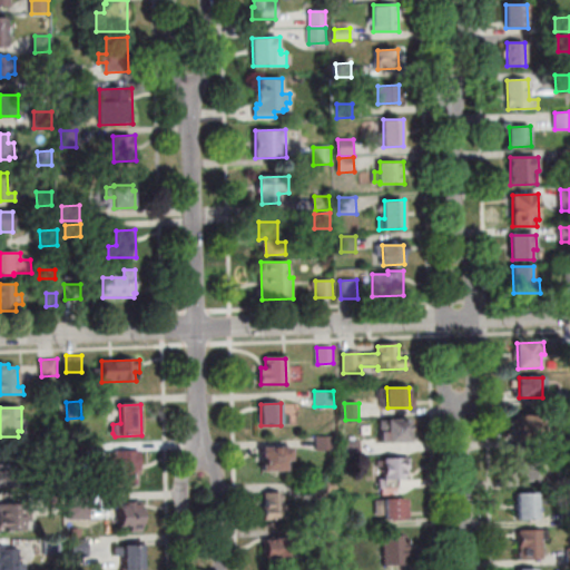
[(546,439),(521,440),(520,416),(551,415),(551,426),(546,426),(546,439)]
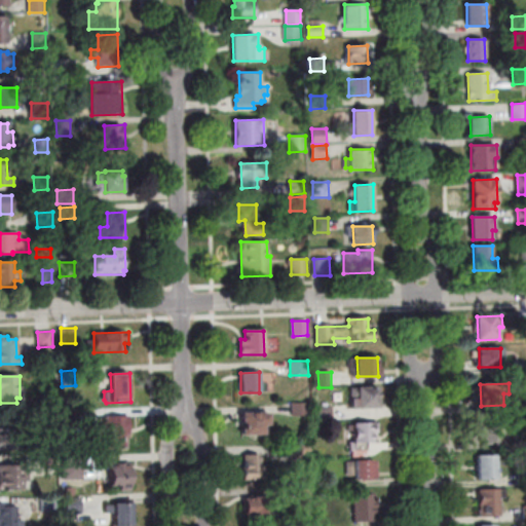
[(358,387),(379,387),(379,408),(352,409),(351,389),(358,389),(358,387)]
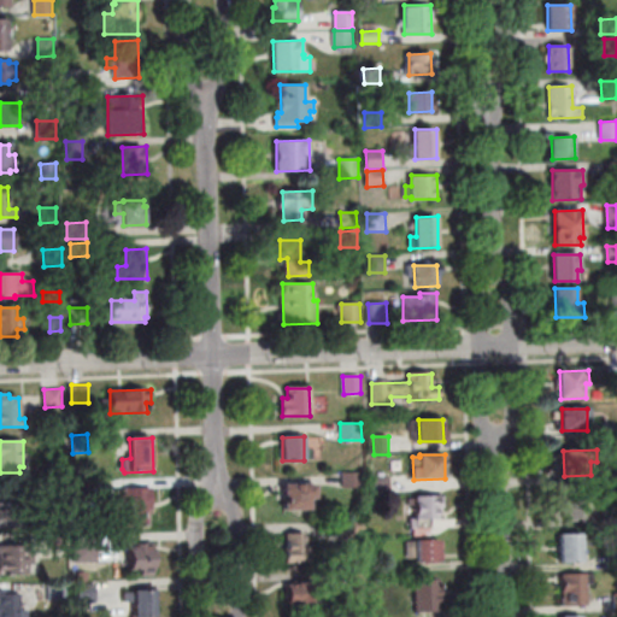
[(48,482),(47,465),(63,465),(64,481),(48,482)]
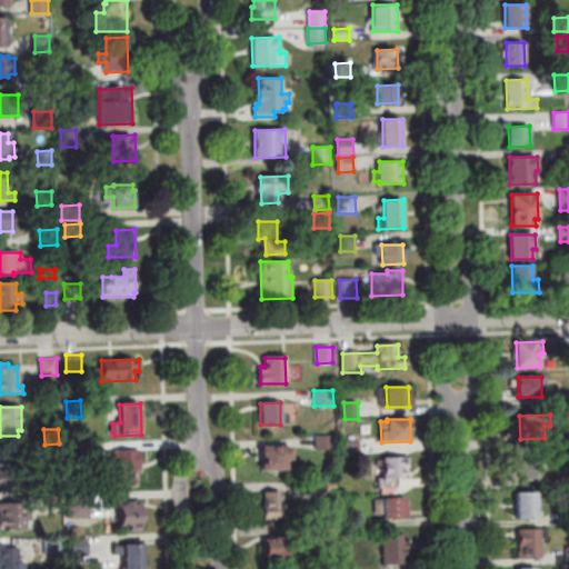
[(335,450),(317,450),(317,437),(333,437),(335,450)]
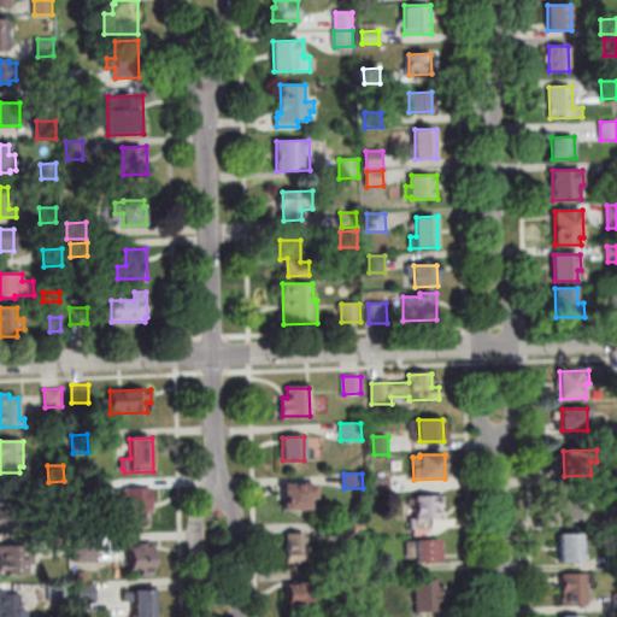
[(391,493),(374,494),(372,479),(389,477),(391,493)]
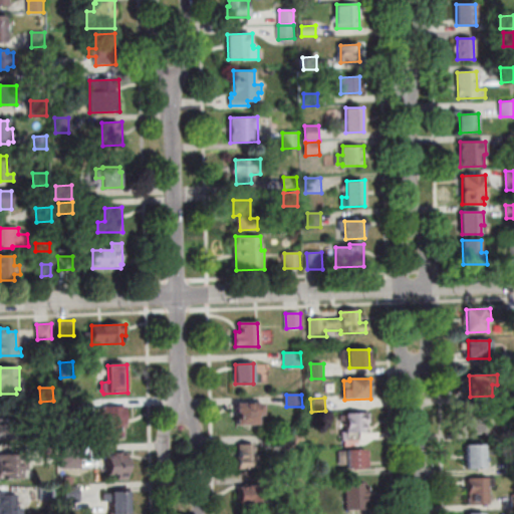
[(62,417),(62,404),(75,403),(76,417),(62,417)]
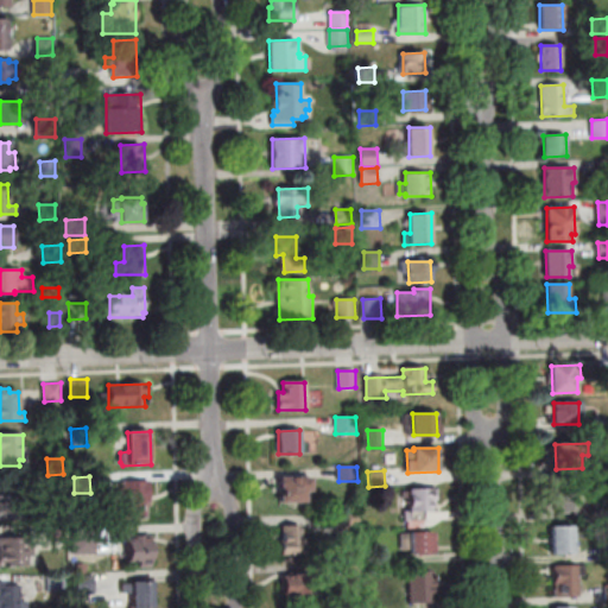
[(305,502),(280,504),(279,477),(305,476),(305,479),(310,479),(311,491),(305,492),(305,502)]
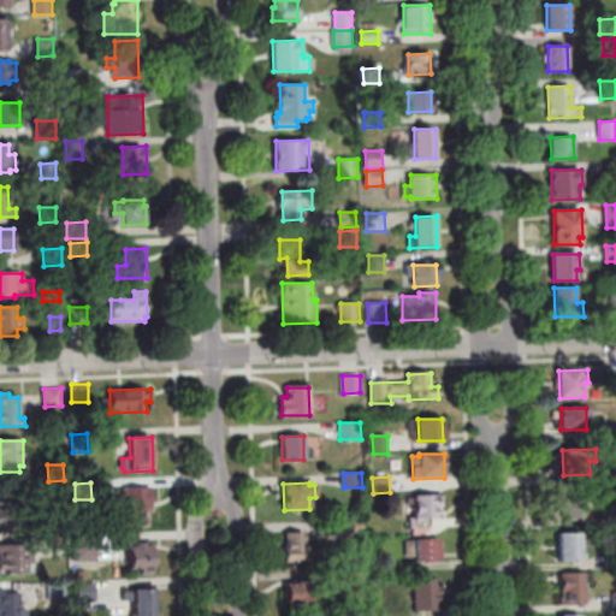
[(65,501),(47,501),(47,485),(64,484),(65,501)]
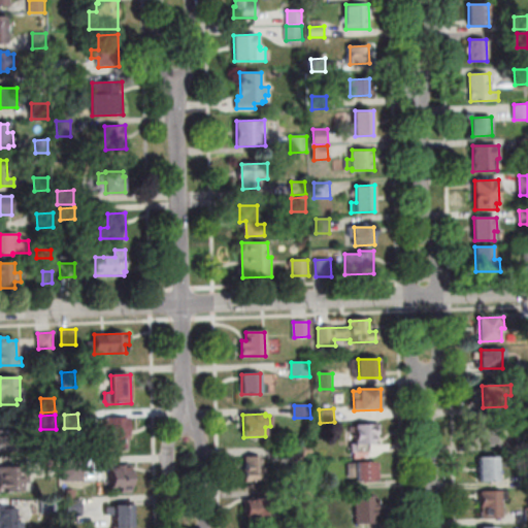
[(102,419),(131,419),(131,436),(128,436),(128,449),(109,450),(108,429),(103,430),(102,419)]
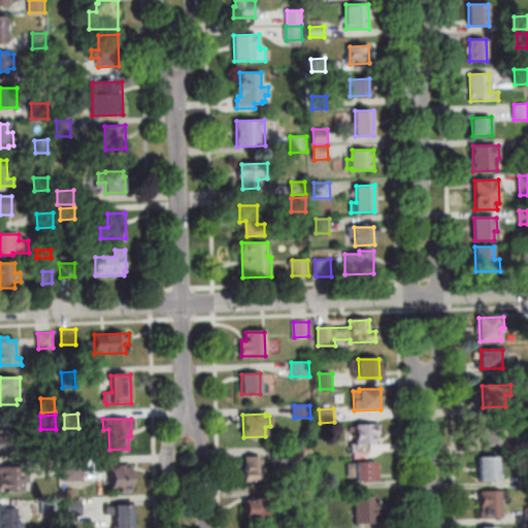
[(380,435),(373,435),(373,443),(368,444),(368,458),(356,459),(356,452),(352,452),(352,444),(356,444),(355,432),(350,433),(350,428),(355,428),(355,425),(380,425),(380,435)]
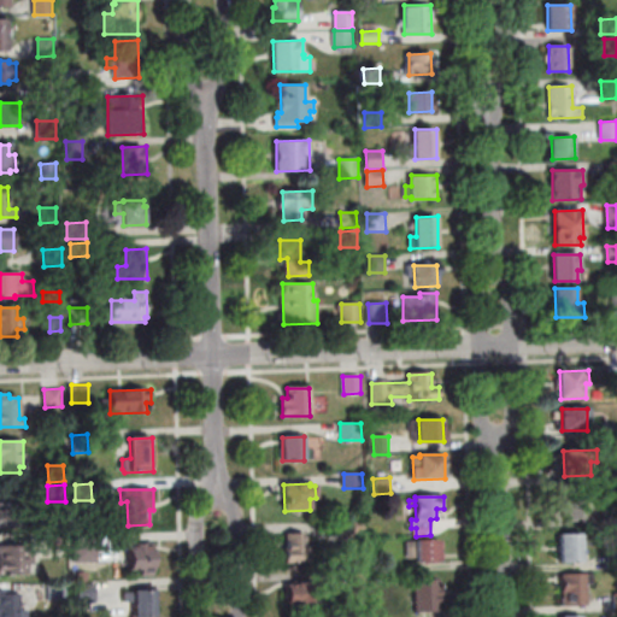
[(568,521),(566,498),(586,497),(586,511),(595,511),(595,521),(568,521)]
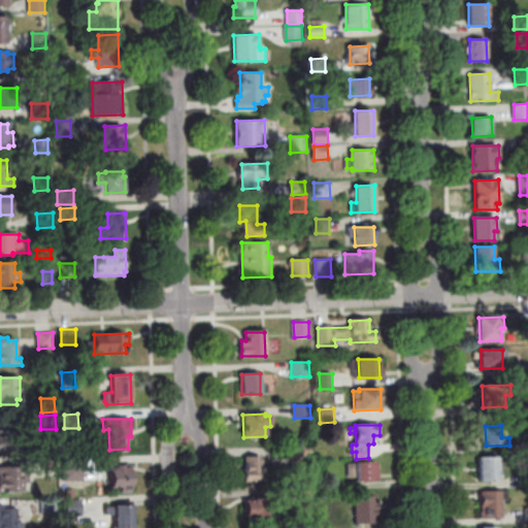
[(0,426),(21,426),(22,452),(0,452),(0,426)]
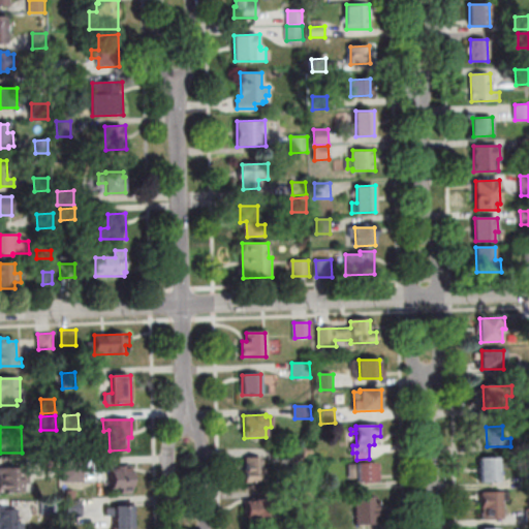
[(300,457),(300,448),(312,448),(312,457),(300,457)]
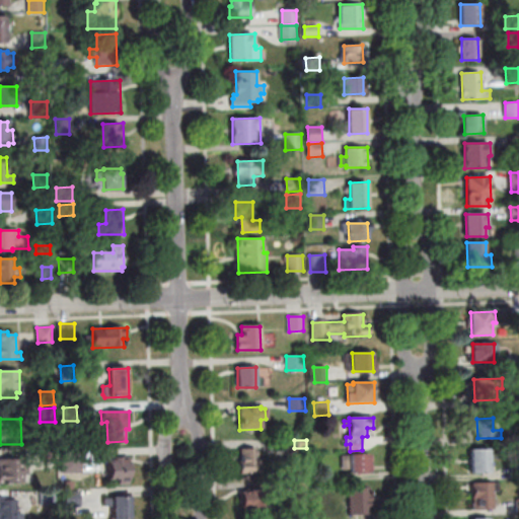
[(55,461),(43,462),(43,449),(55,449),(55,461)]
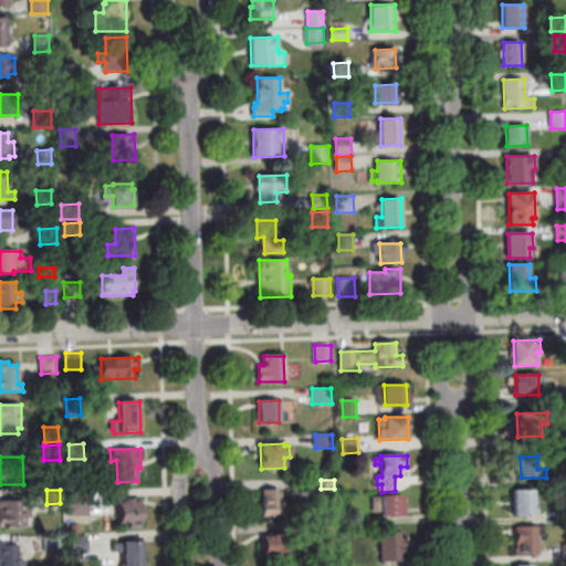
[(263,490),(281,490),(281,502),(285,502),(286,515),(262,515),(261,505),(263,505),(263,490)]
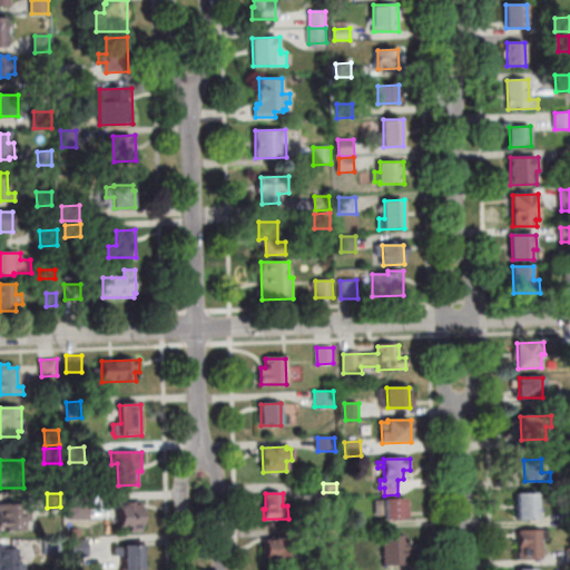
[(517,494),(546,493),(547,504),(539,504),(539,520),(518,520),(517,494)]
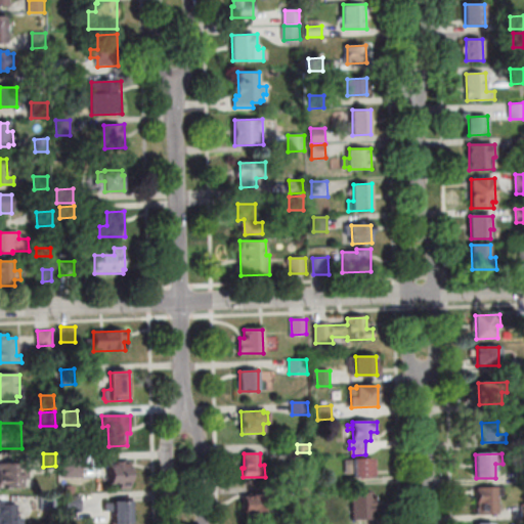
[(76,469),(60,469),(60,456),(75,456),(76,469)]
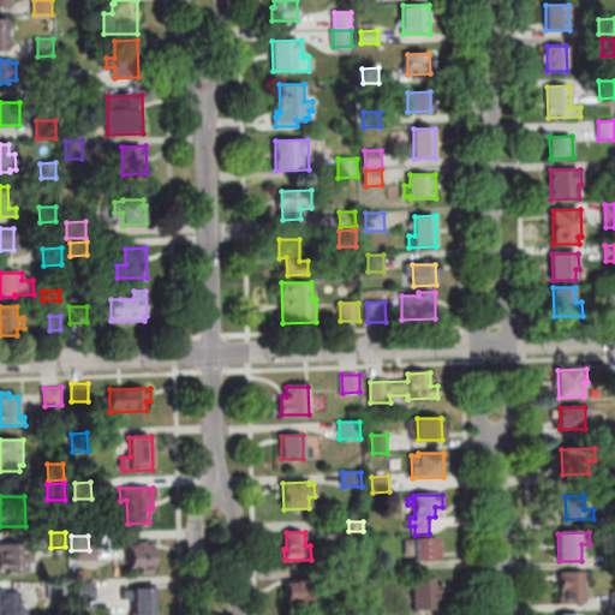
[(416,539),(439,539),(439,560),(416,561),(416,556),(406,556),(406,541),(416,541),(416,539)]
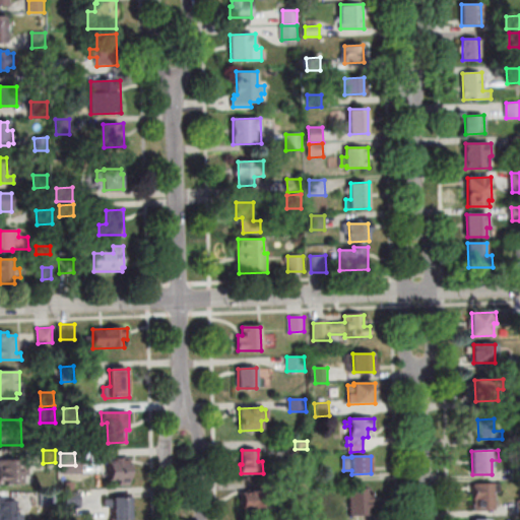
[(111,480),(110,458),(121,458),(121,461),(130,461),(131,485),(119,486),(119,480),(111,480)]
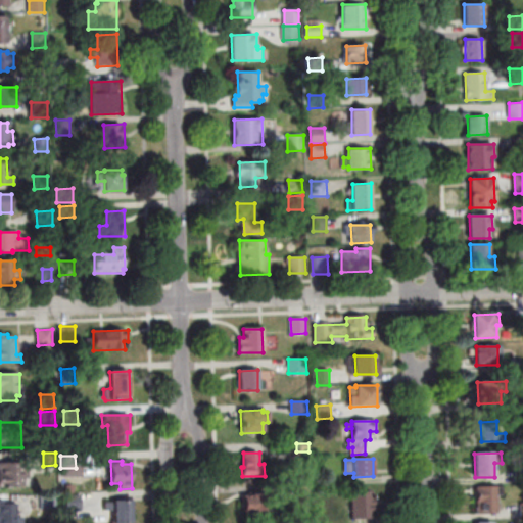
[(0,463),(24,463),(24,467),(29,467),(29,479),(25,479),(25,487),(0,487),(0,463)]
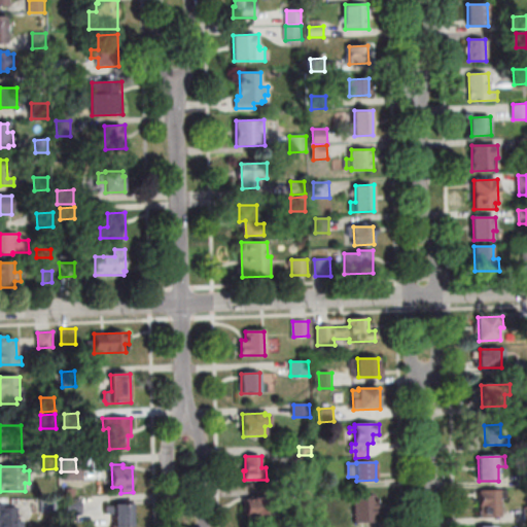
[(313,503),(299,503),(299,490),(312,490),(313,503)]
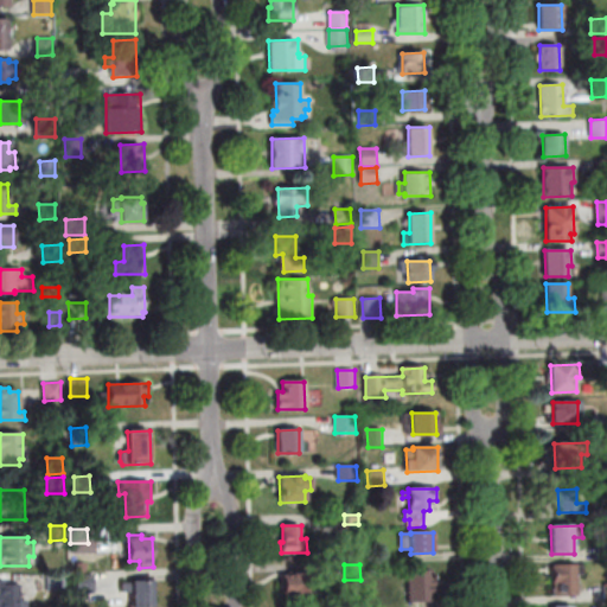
[(585,564),(585,575),(577,575),(579,595),(554,595),(554,566),(585,564)]
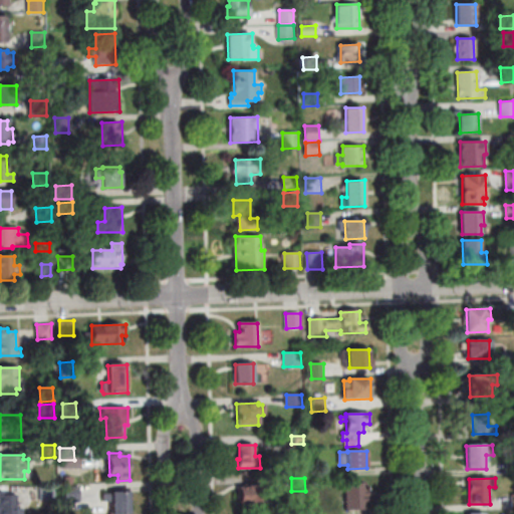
[(264,484),(265,503),(239,504),(239,488),(247,488),(247,485),(264,484)]
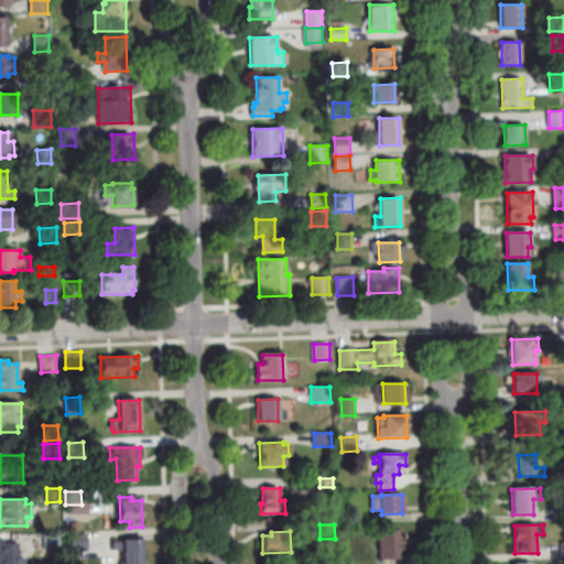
[(402,560),(380,560),(379,531),(401,531),(401,540),(404,540),(404,546),(402,546),(402,560)]
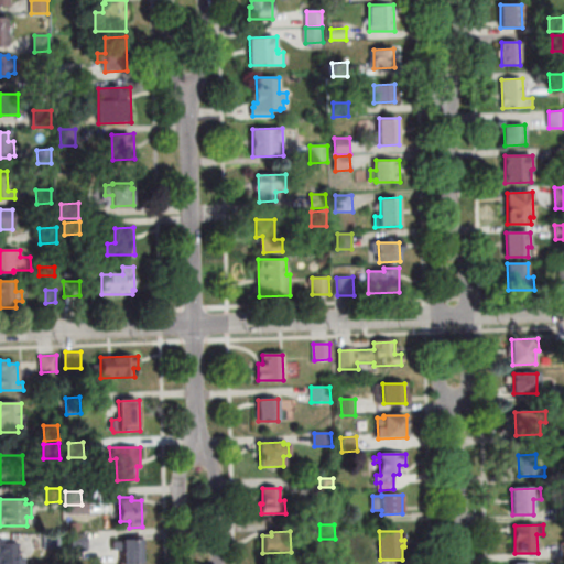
[(61,535),(61,550),(45,550),(44,535),(61,535)]
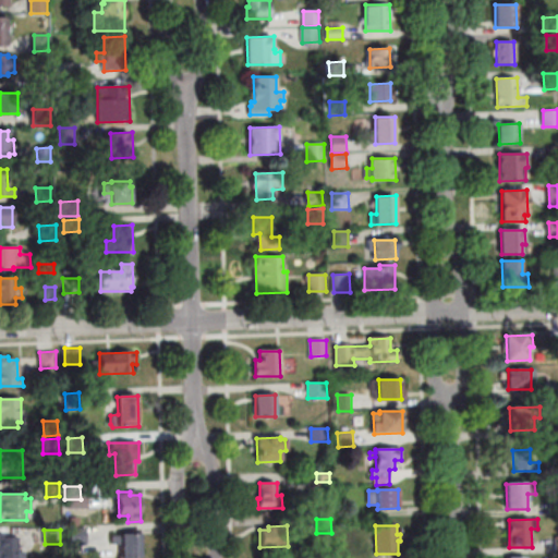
[(87,545),(71,546),(70,530),(86,530),(87,545)]
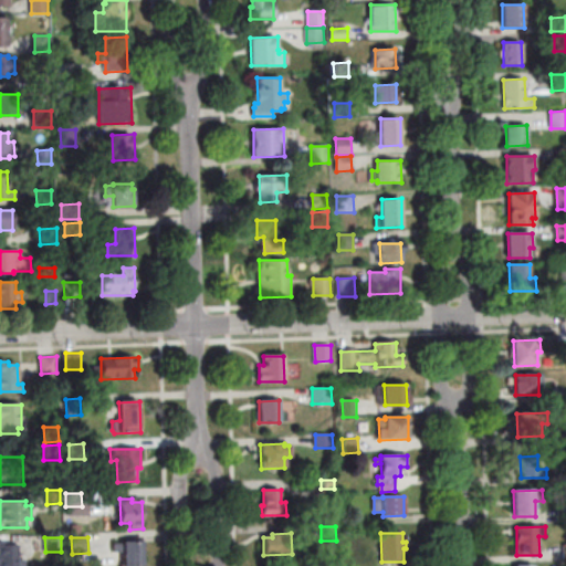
[(143,565),(124,565),(124,552),(115,553),(115,544),(124,544),(124,543),(143,543),(143,565)]
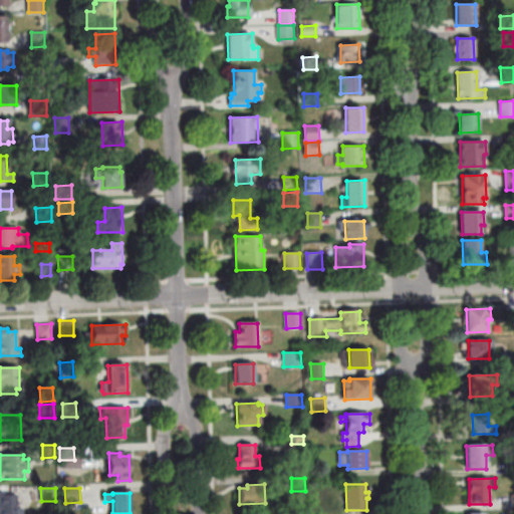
[(17,496),(18,509),(23,509),(23,513),(2,513),(2,496),(17,496)]
